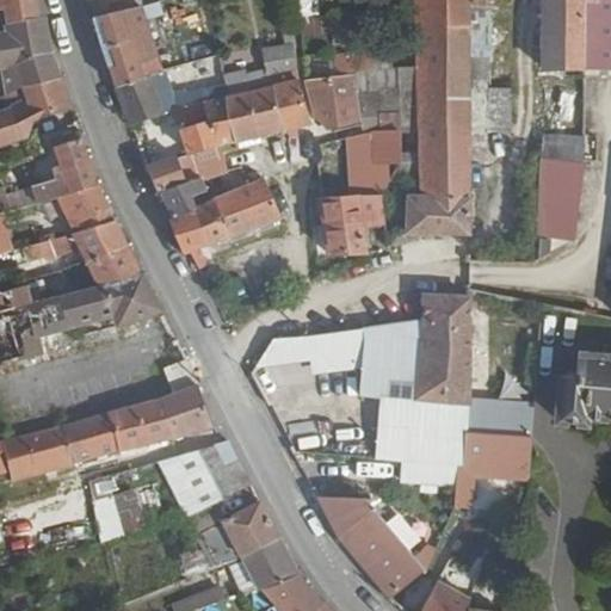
[(0,0),(0,12),(4,12),(6,25),(39,20),(35,0),(0,0)]
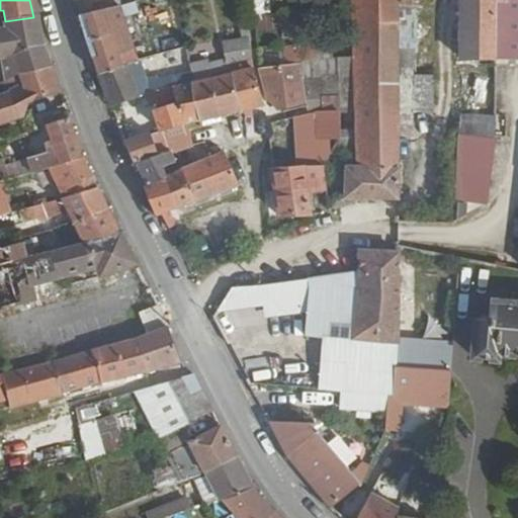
[(74,0),(78,15),(103,10),(128,6),(125,0),(74,0)]
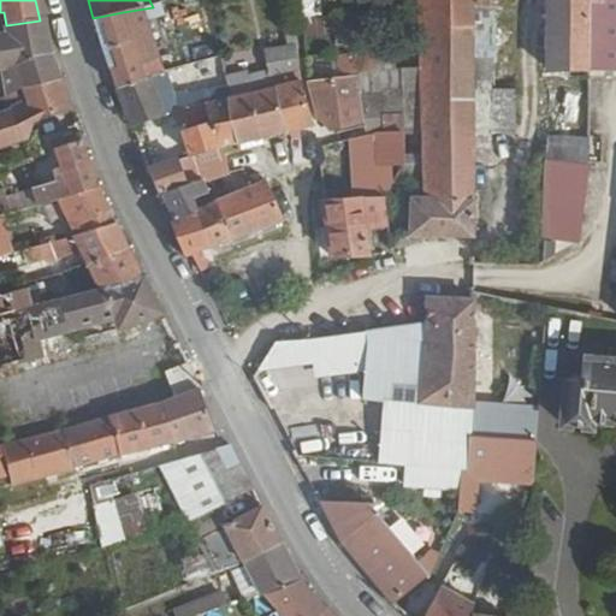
[(422,0),(422,9),(422,25),(422,46),(422,73),(404,75),(404,88),(421,88),(422,163),(404,163),(404,167),(406,184),(424,184),(424,201),(414,201),(413,237),(474,238),(477,238),(478,149),(493,149),(493,134),(516,135),(517,92),(495,90),(496,0),(422,0)]
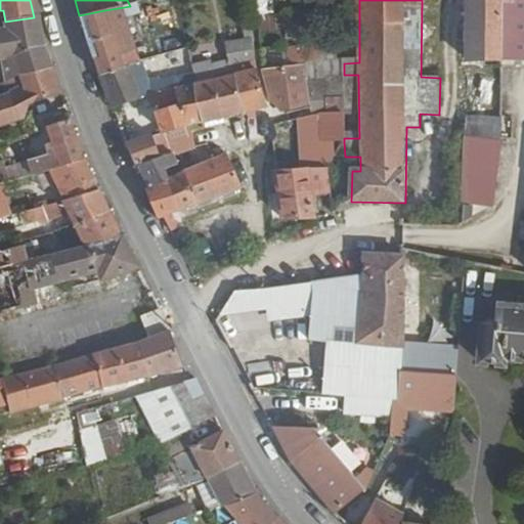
[(470,0),(469,59),(506,60),(506,0),(470,0)]
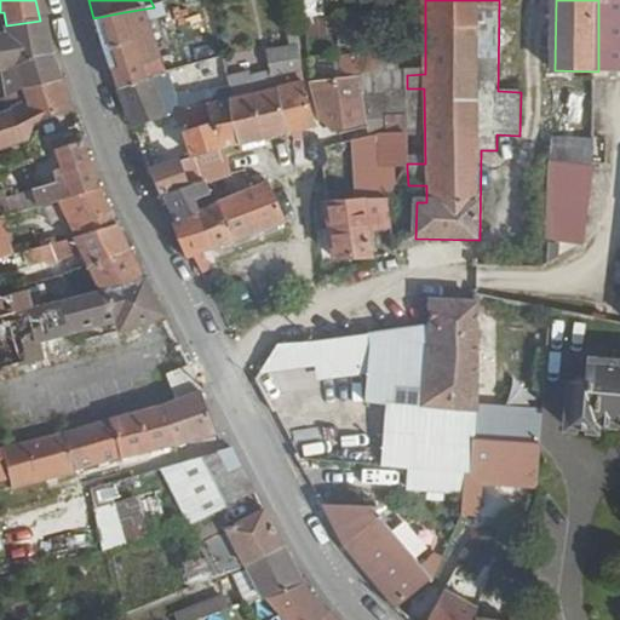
[(619,0),(598,0),(598,72),(619,72),(619,0)]
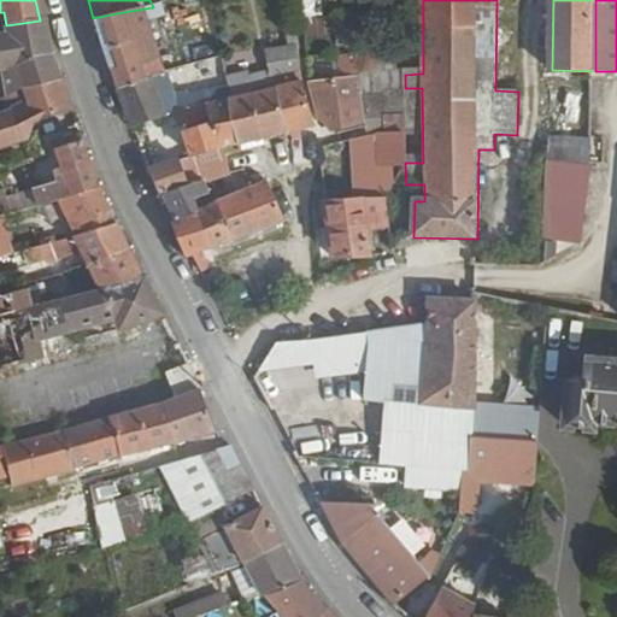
[(93,18),(105,56),(110,69),(136,60),(123,12),(93,18)]
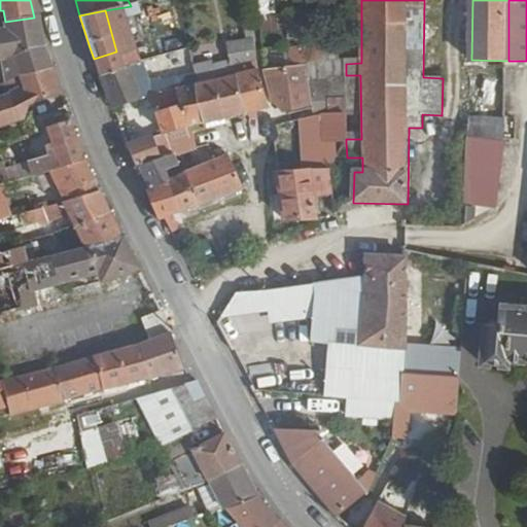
[(0,32),(0,59),(1,59),(3,70),(18,68),(20,77),(53,68),(45,49),(44,49),(36,18),(34,18),(5,22),(7,32),(0,32)]
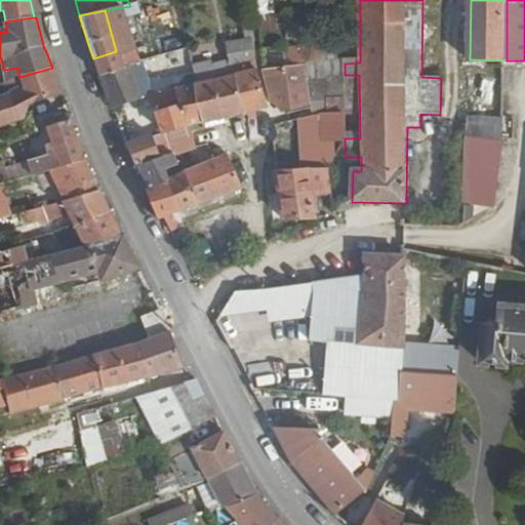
[(231,47),(234,64),(235,67),(258,63),(256,43),(231,47)]
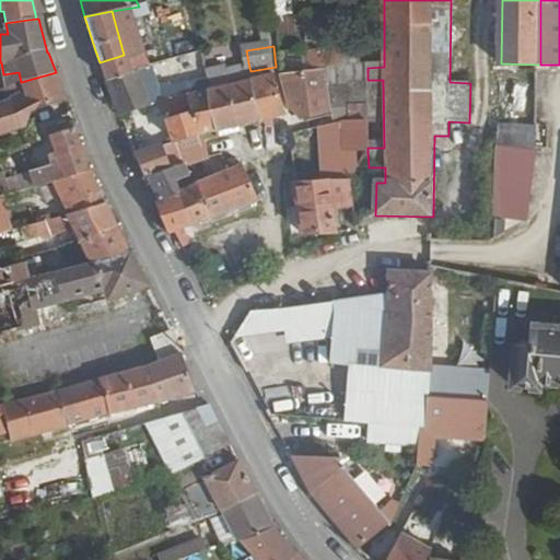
[(127,63),(124,55),(100,62),(106,80),(129,73),(128,69),(127,63)]
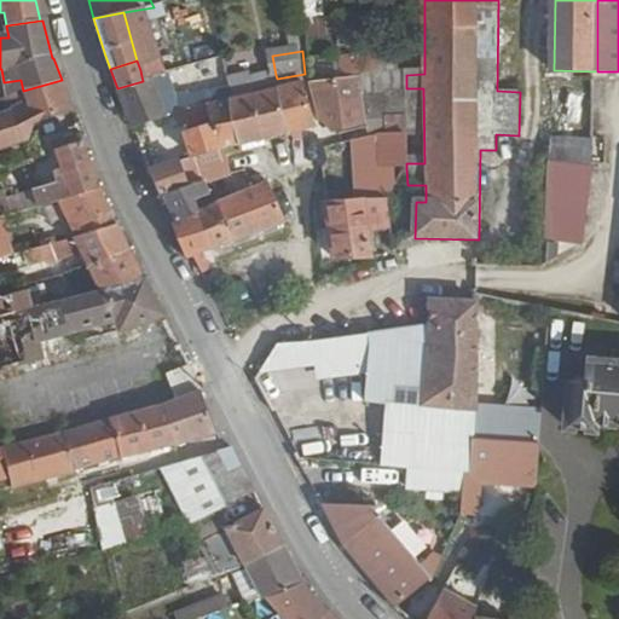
[(117,88),(134,127),(166,119),(151,90),(157,87),(151,74),(142,76),(143,81),(117,88)]
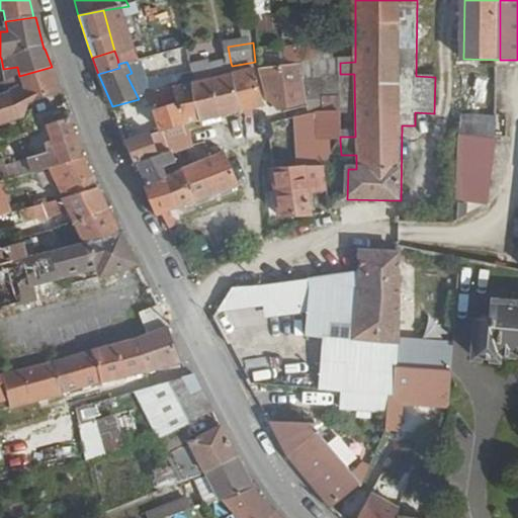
[(232,66),(234,76),(256,72),(255,62),(232,66)]
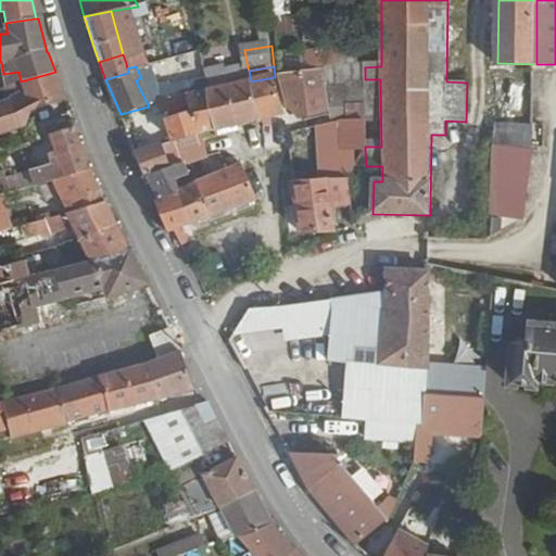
[(209,91),(218,131),(258,121),(251,81),(249,71),(248,67),(226,73),(229,88),(209,91)]
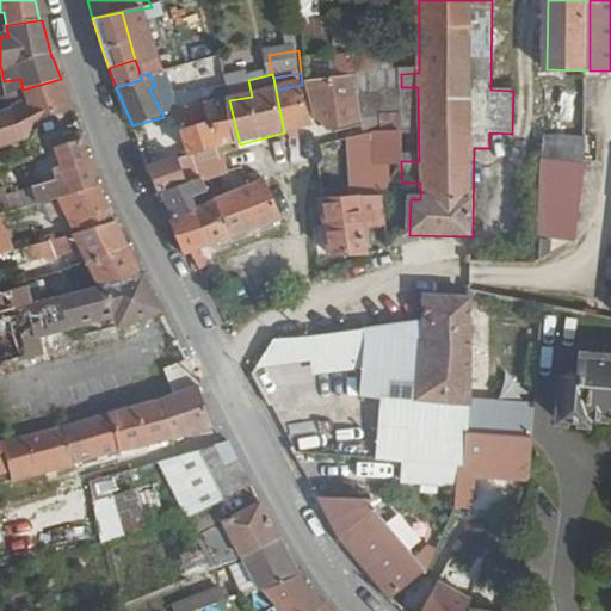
[(310,84),(320,125),(328,133),(360,124),(359,78),(310,84)]
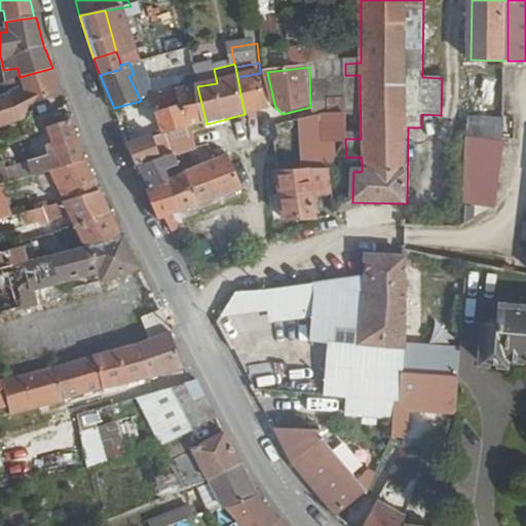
[(0,127),(13,123),(20,121),(17,109),(29,104),(29,107),(61,96),(63,96),(52,68),(20,77),(24,87),(11,92),(11,96),(0,100),(0,127)]
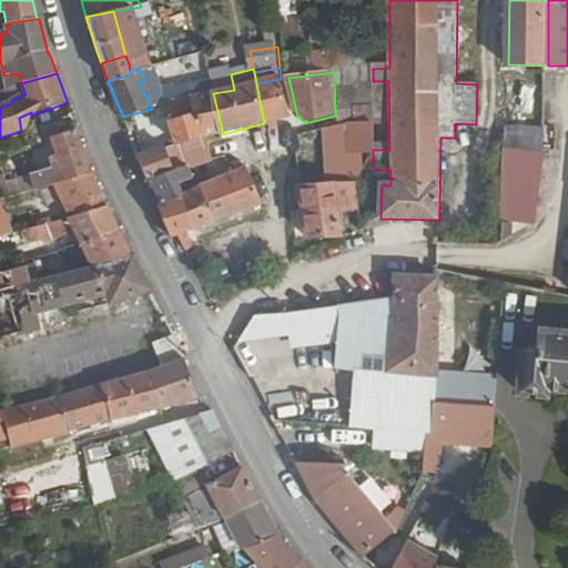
[(3,75),(6,91),(21,83),(19,73),(3,75)]
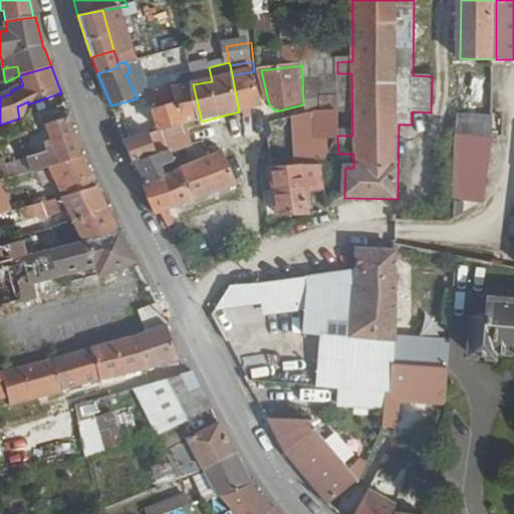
[(125,74),(138,98),(142,97),(142,95),(148,94),(135,70),(131,72),(125,74)]
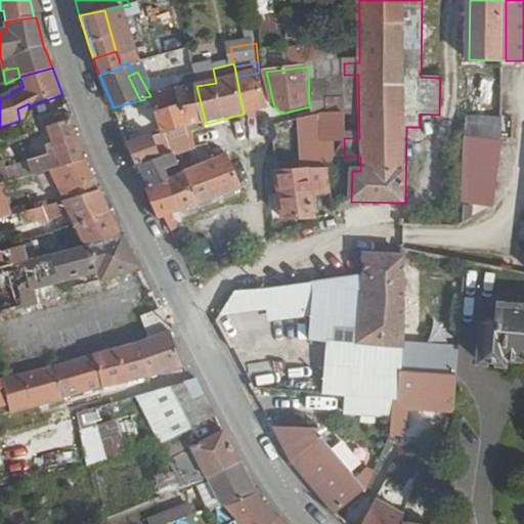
[(236,77),(244,114),(267,107),(259,73),(236,77)]
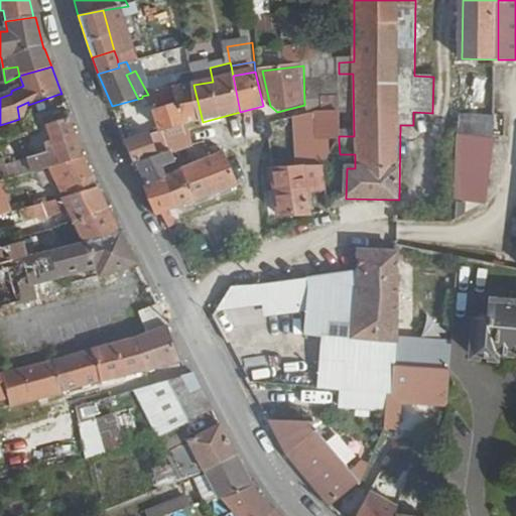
[(154,106),(161,131),(154,134),(152,127),(122,135),(137,164),(172,153),(191,147),(185,126),(203,122),(194,85),(174,90),(176,100),(154,106)]
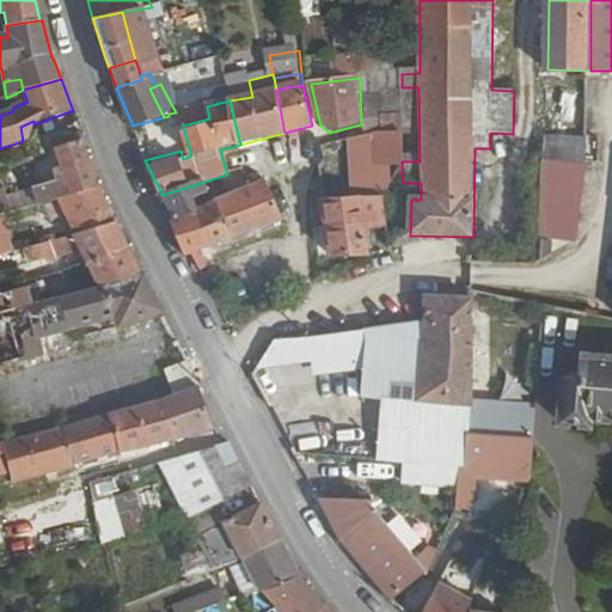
[(377,134),(377,166),(385,166),(402,166),(402,161),(402,133),(377,134)]
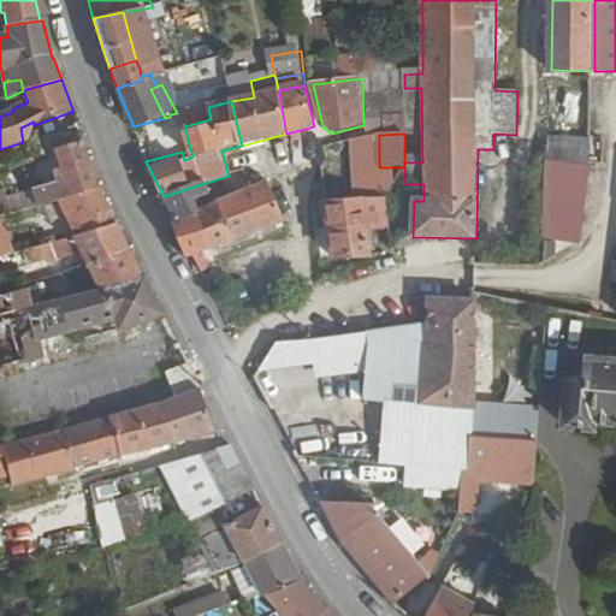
[(16,144),(21,163),(43,155),(40,137),(23,142),(16,144)]
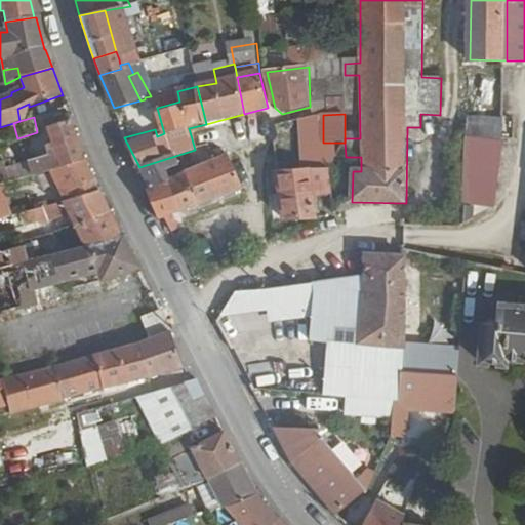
[(471,118),(470,139),(505,144),(506,119),(471,118)]
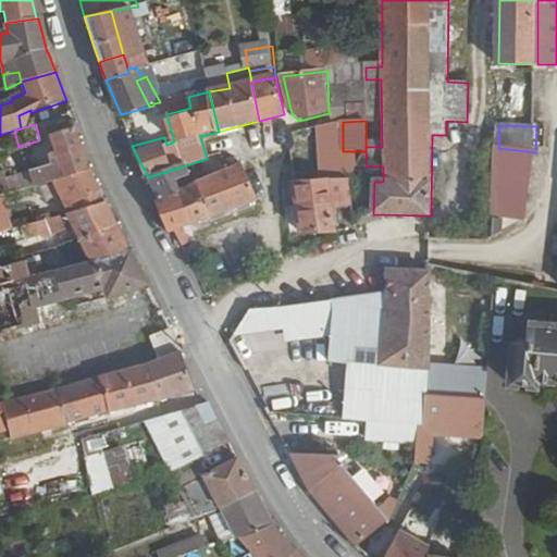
[(50,137),(57,162),(32,170),(35,186),(52,182),(87,172),(74,130),(50,137)]
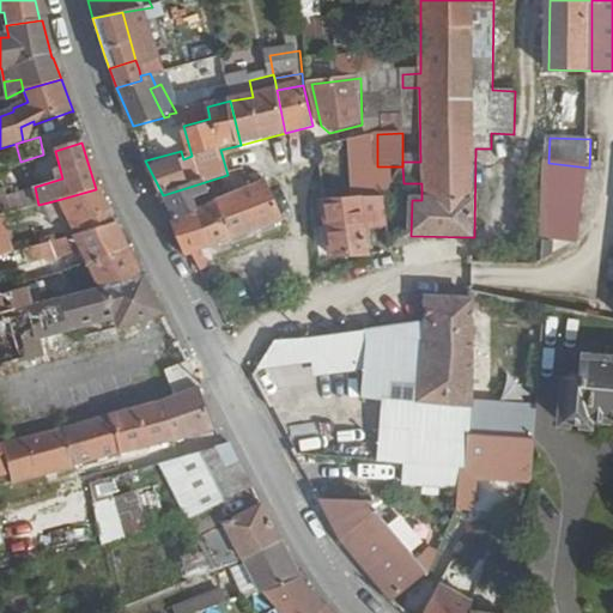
[(548,163),(546,218),(584,219),(589,168),(548,163)]
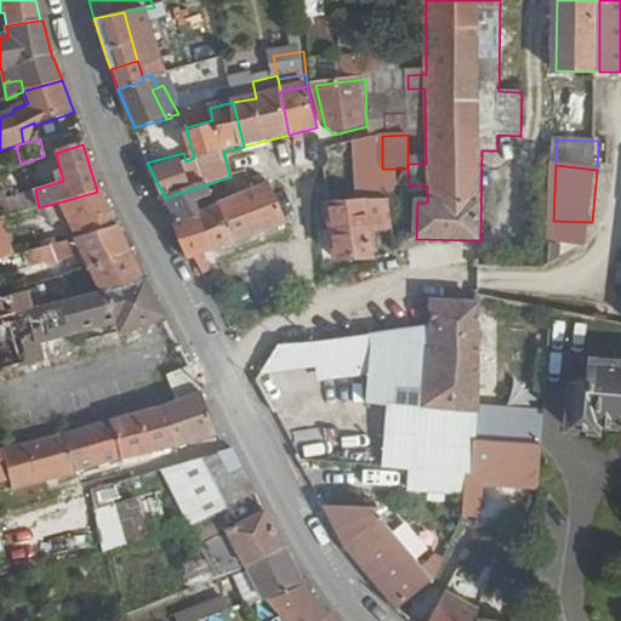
[(359,169),(359,188),(391,186),(391,169),(382,169),(359,169)]
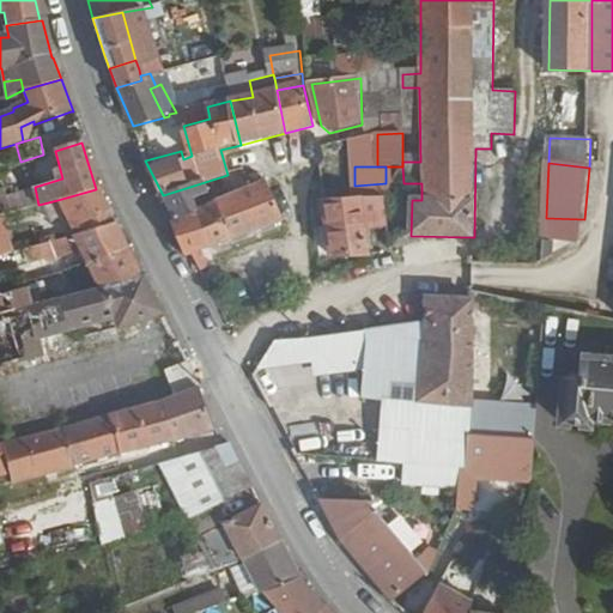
[(216,201),(232,238),(284,222),(267,181),(216,201)]
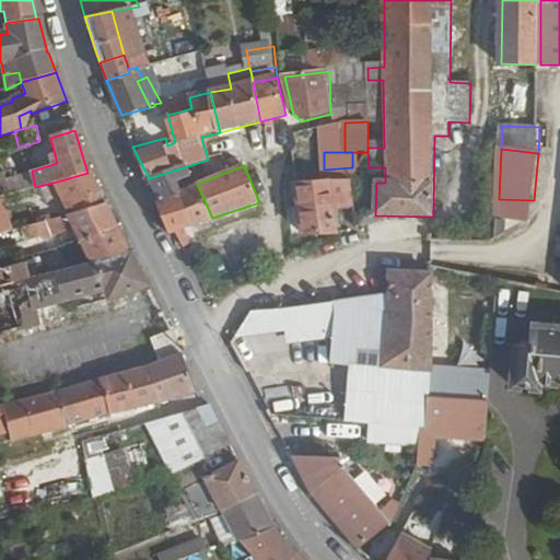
[(149,178),(159,199),(178,190),(175,183),(191,176),(187,166),(149,178)]
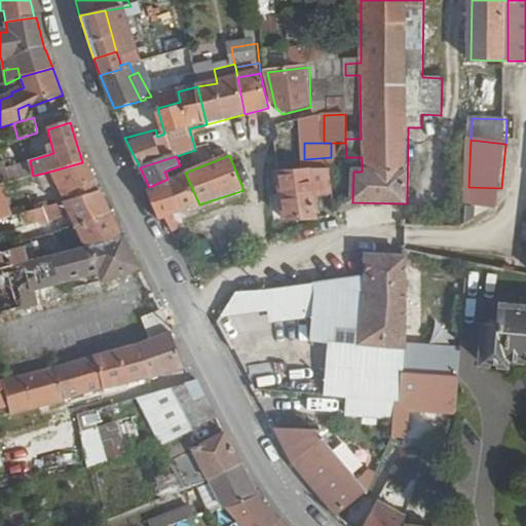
[(49,172),(62,197),(71,193),(74,199),(99,193),(82,162),(49,172)]
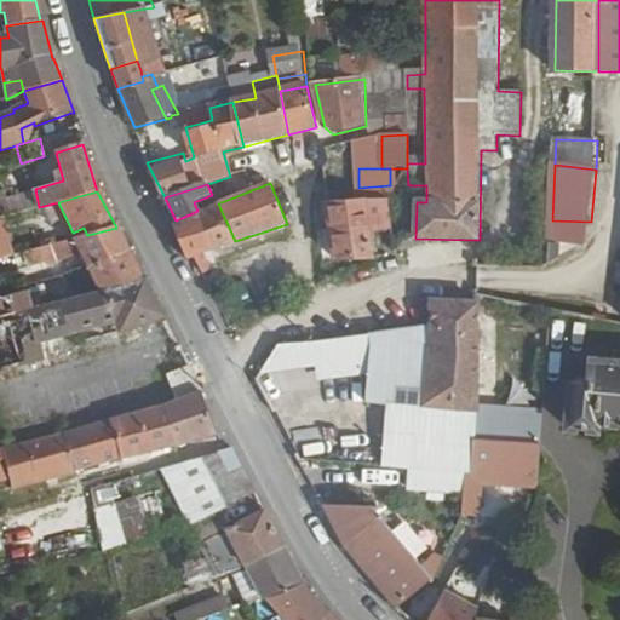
[(365,202),(368,229),(369,233),(390,228),(386,201),(365,202)]
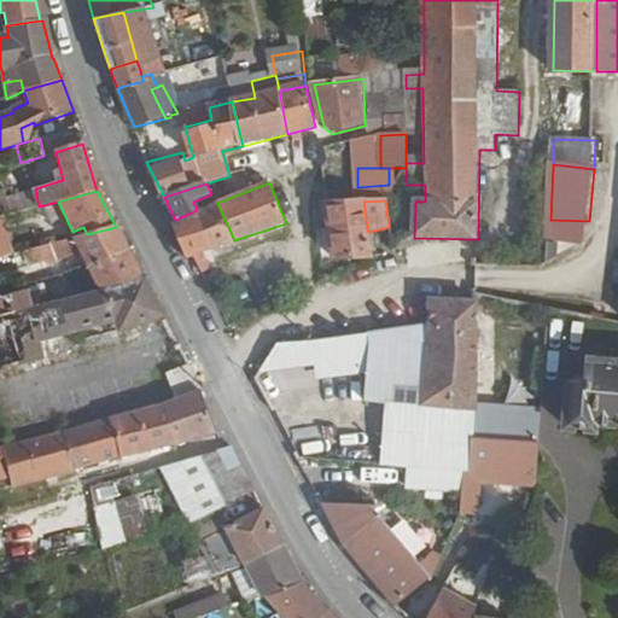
[(327,204),(330,232),(367,228),(363,202),(327,204)]
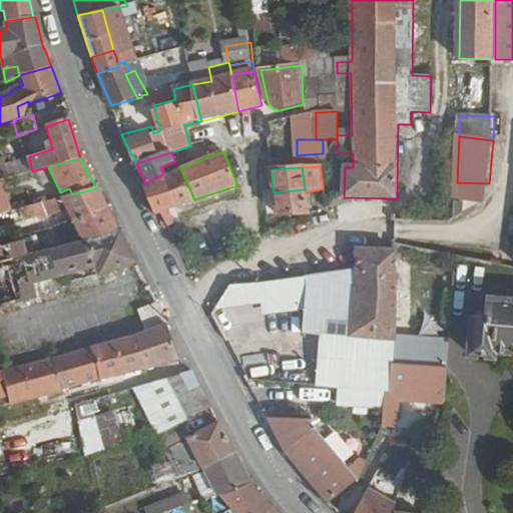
[(163,174),(175,207),(194,199),(180,168),(163,174)]
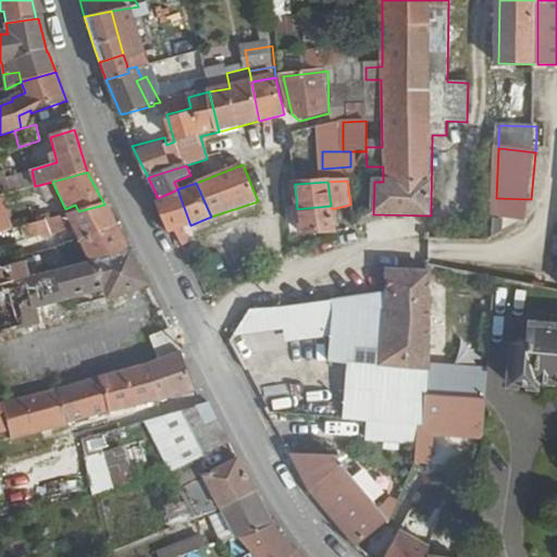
[(153,200),(166,234),(173,232),(180,247),(188,244),(183,227),(190,225),(177,189),(158,198),(153,200)]
